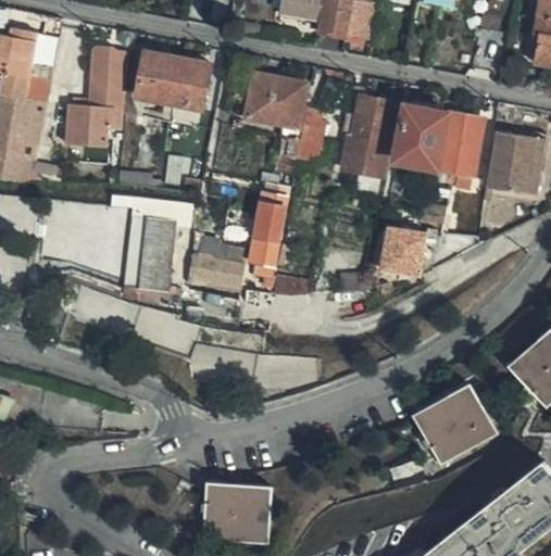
[(318,33),(346,37),(351,0),(278,0),(277,13),(320,20),(318,33)]
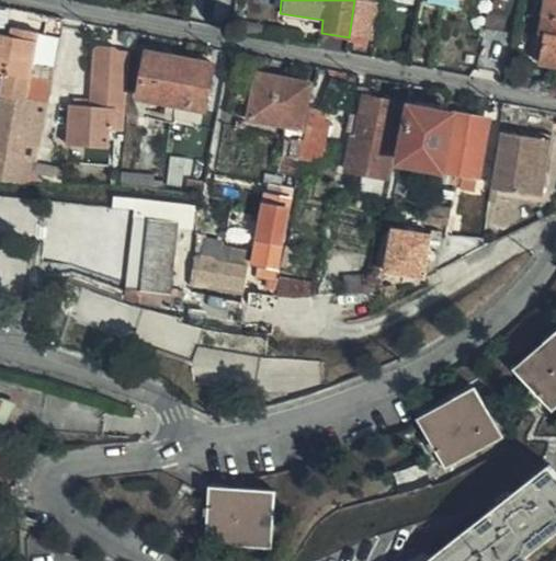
[(358,0),(354,0),(349,37),(369,42),(375,3),(358,0)]
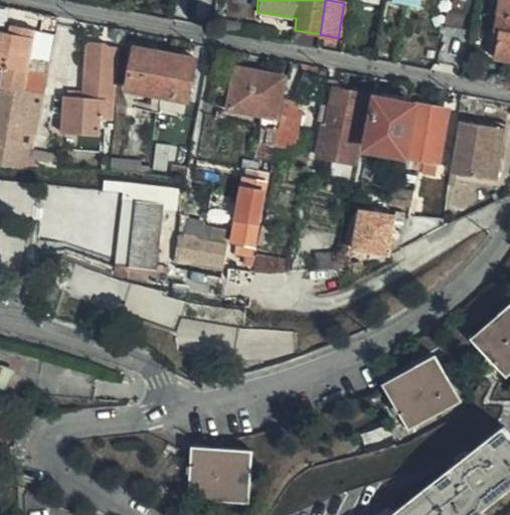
[(461,0),(451,0),(450,7),(459,9),(461,0)]
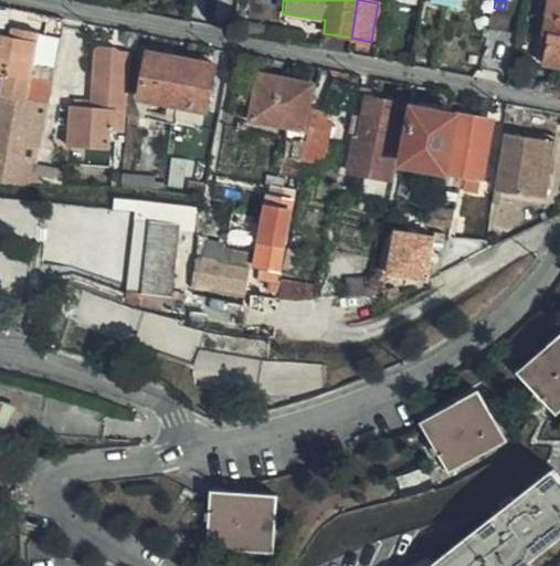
[(546,34),(542,60),(559,62),(559,0),(546,0),(540,32),(546,34)]
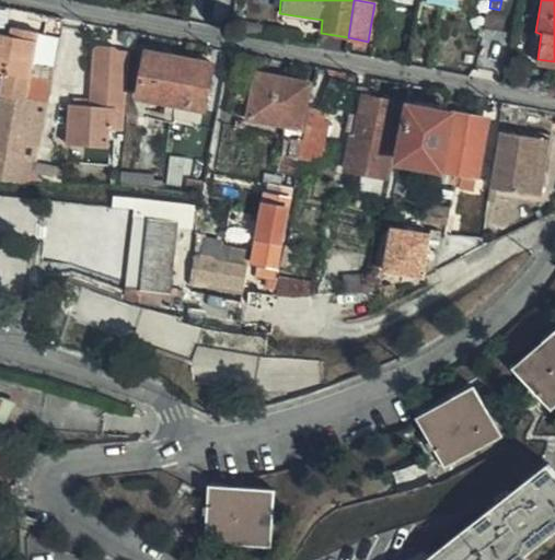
[(62,19),(46,15),(43,34),(59,37),(62,19)]
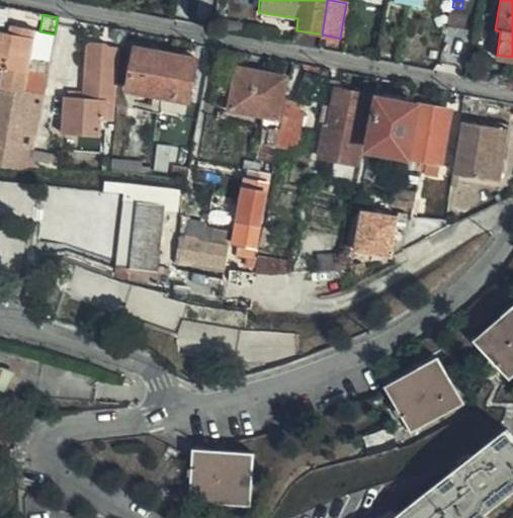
[(31,94),(41,97),(49,63),(34,60),(26,59),(32,29),(9,25),(8,33),(0,31),(0,68),(6,70),(6,75),(0,73),(0,78),(32,84),(31,94)]
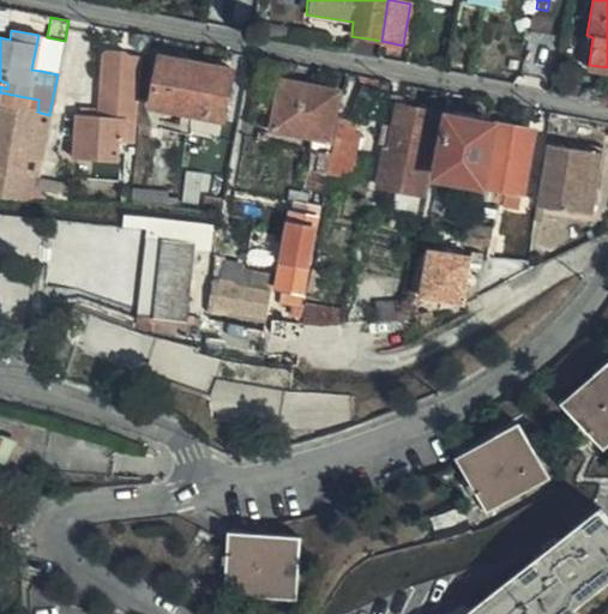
[(41,71),(47,37),(38,35),(31,70),(41,71)]
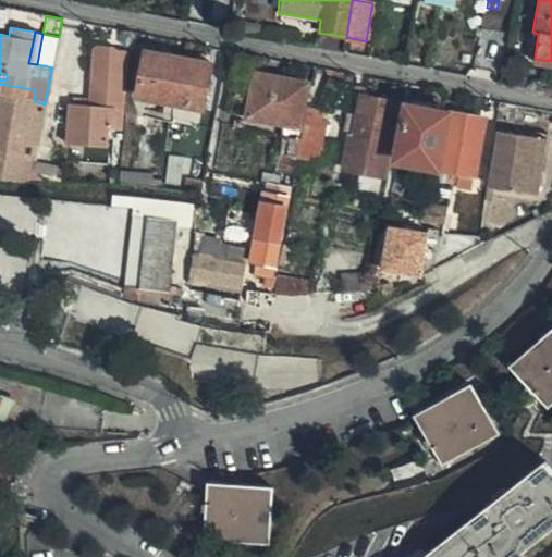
[(110,131),(119,131),(125,57),(117,56),(112,51),(95,51),(92,54),(88,98),(94,106),(112,108),(110,131)]
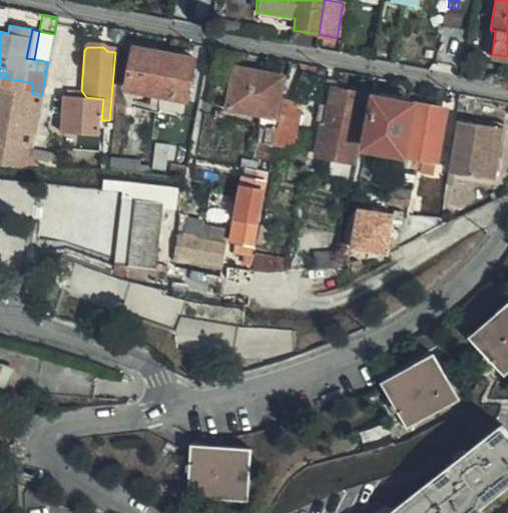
[(186,102),(193,59),(132,47),(124,89),(186,102)]
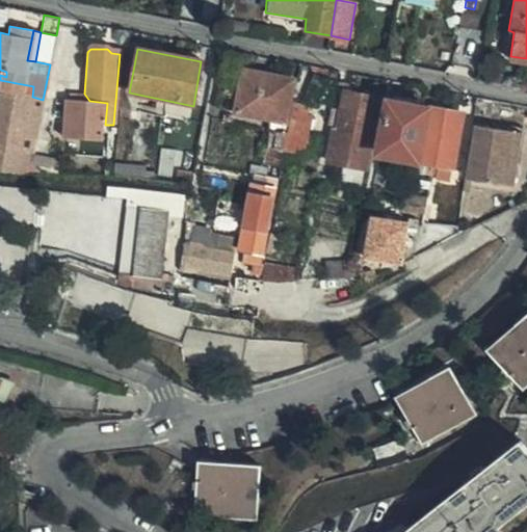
[(508,61),(510,56),(484,52),(481,70),(507,74),(508,61)]
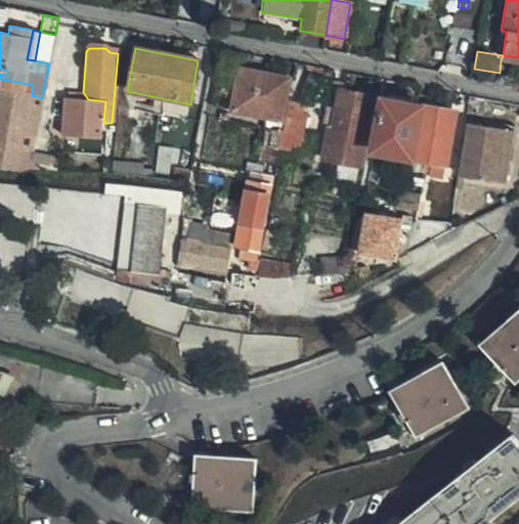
[(518,57),(503,55),(501,60),(518,63),(518,57)]
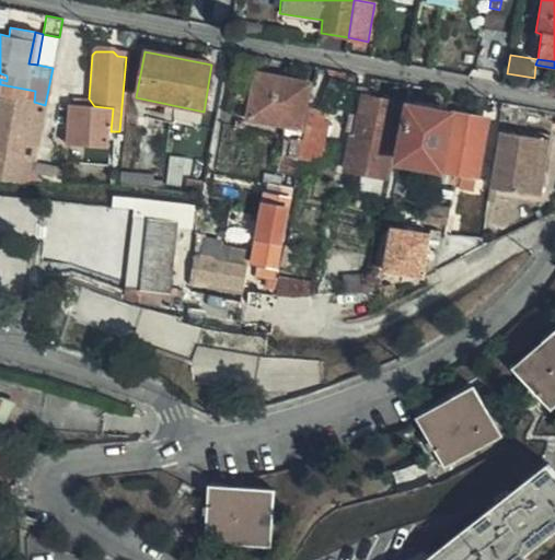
[(340,102),(345,74),(325,70),(321,97),(340,102)]
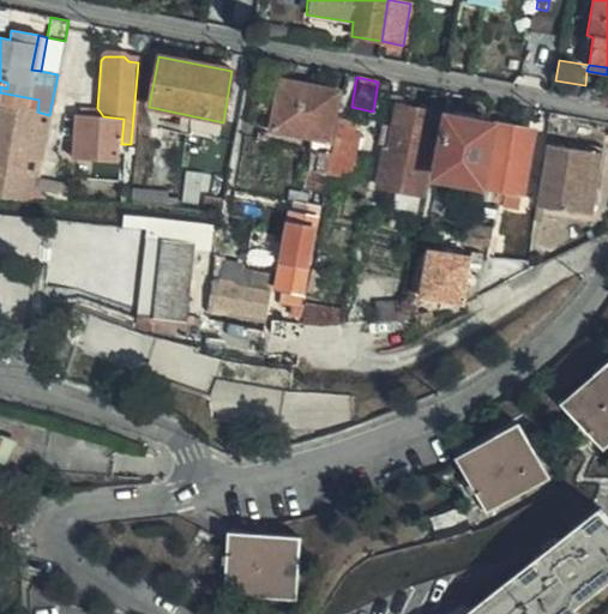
[(335,130),(341,92),(278,80),(269,130),(309,137),(301,187),(321,193),(327,170),(335,130)]
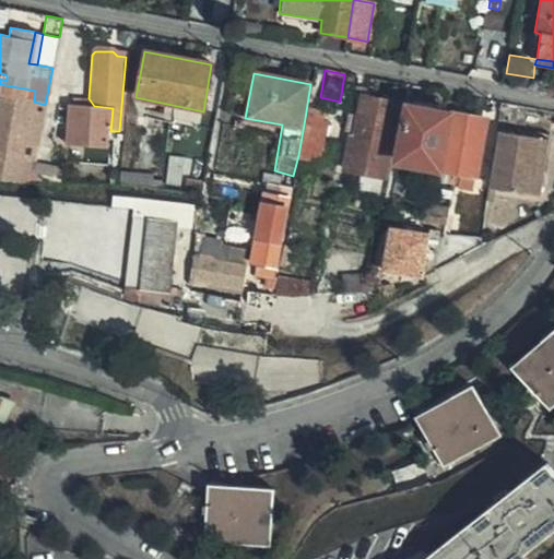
[(0,97),(26,100),(34,102),(35,91),(0,84),(0,97)]
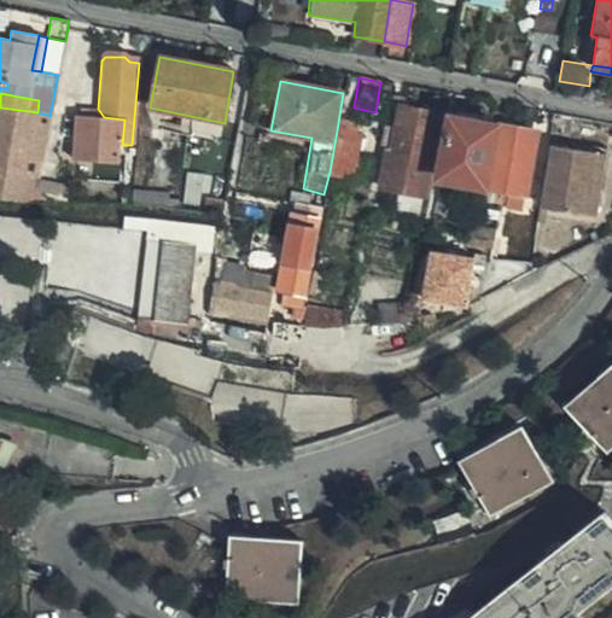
[(378,188),(424,198),(441,115),(397,106),(389,152),(385,150),(378,188)]
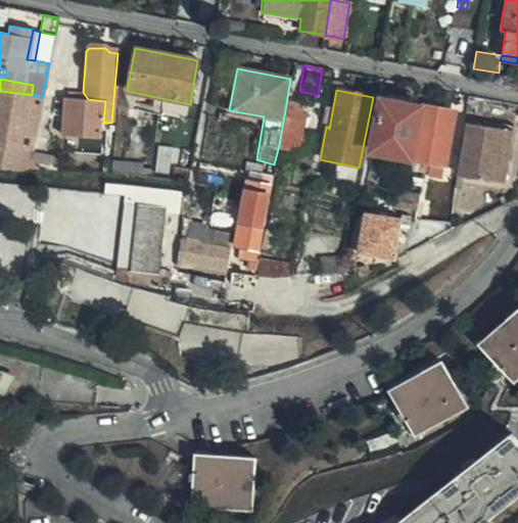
[(31,155),(34,140),(42,98),(32,95),(25,94),(24,98),(0,94),(0,150),(12,153),(10,164),(26,167),(28,155),(31,155)]
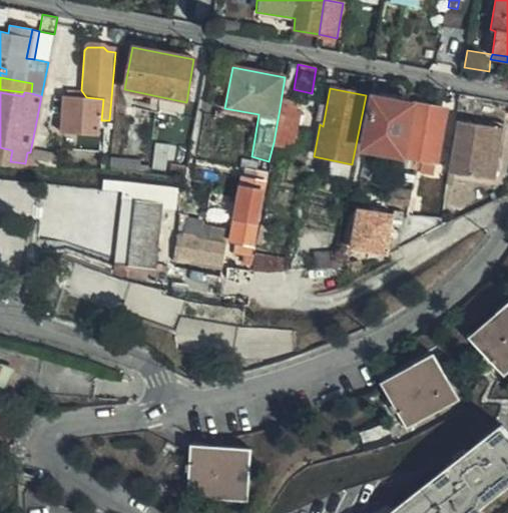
[(429,107),(373,96),(364,148),(403,155),(416,158),(418,159),(429,107)]
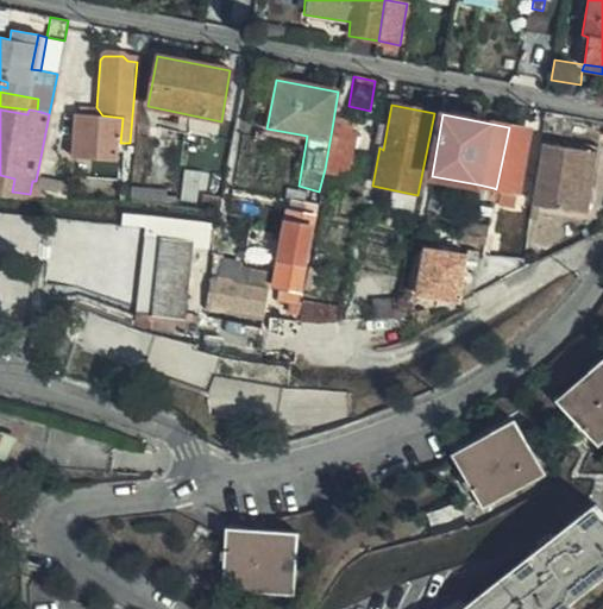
[(532,131),(509,127),(496,189),(520,193),(532,131)]
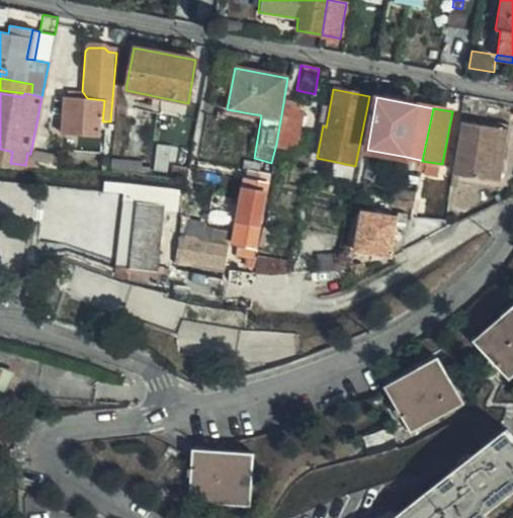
[(276,144),(275,147),(294,152),(303,114),(282,109),(276,144)]
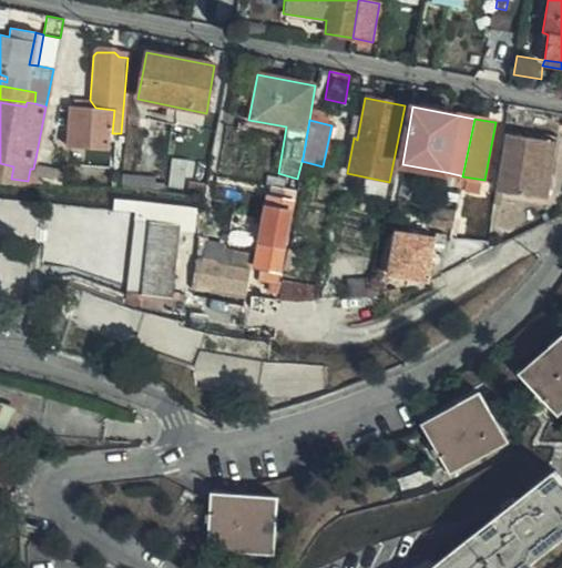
[(539,199),(549,142),(504,133),(496,191),(539,199)]
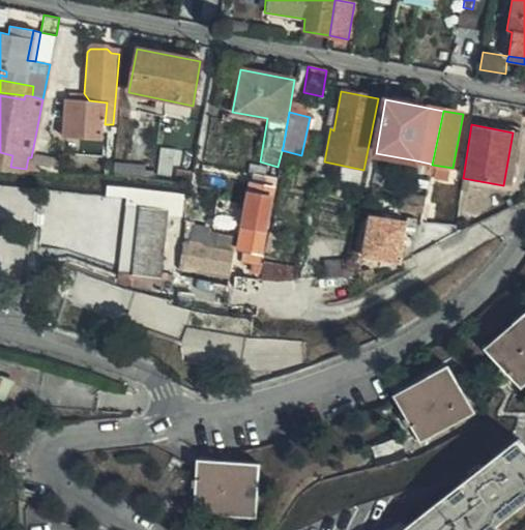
[(520,134),(513,133),(503,185),(509,185),(520,134)]
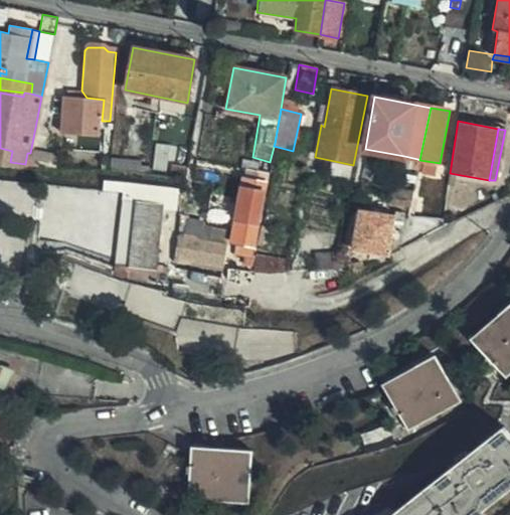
[(27,169),(54,170),(56,155),(41,153),(43,139),(33,138),(30,153),(27,169)]
